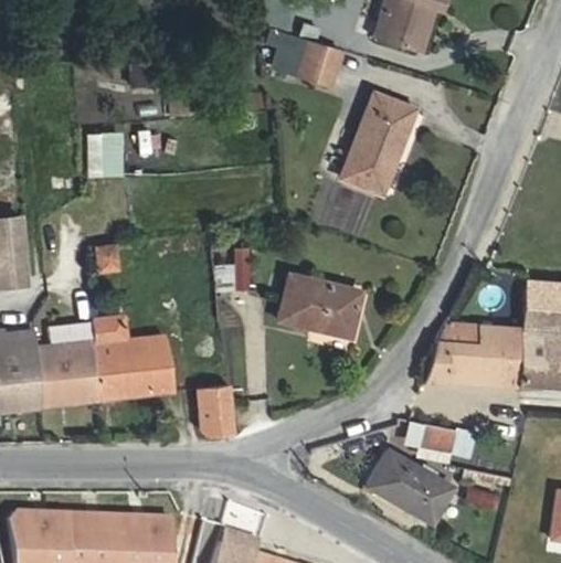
[(283,18),(283,0),(265,0),(266,18),(283,18)]
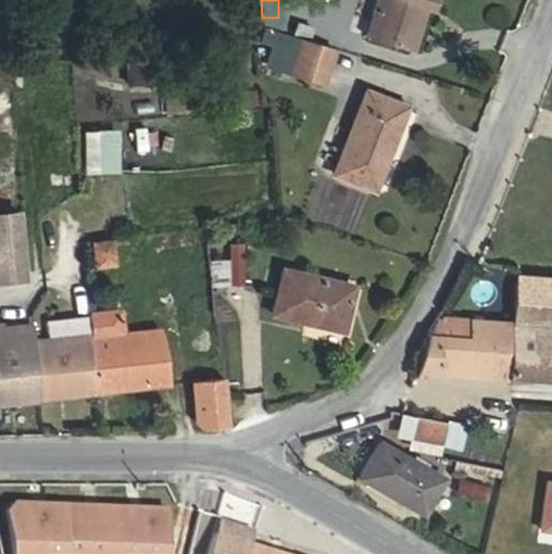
[(415,52),(429,5),(437,8),(438,0),(380,0),(369,38),(415,52)]
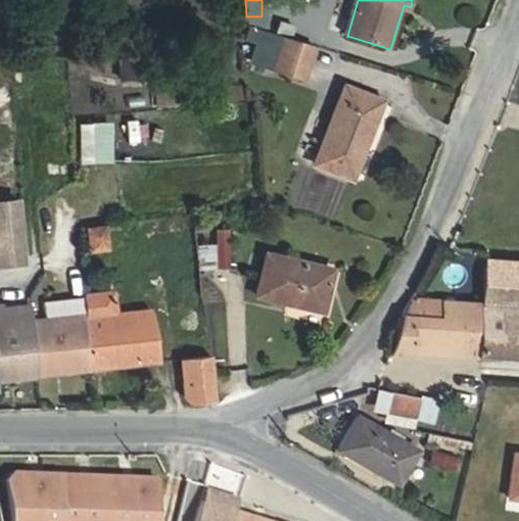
[(274,68),(284,36),(254,28),(250,40),(261,43),(254,62),(274,68)]
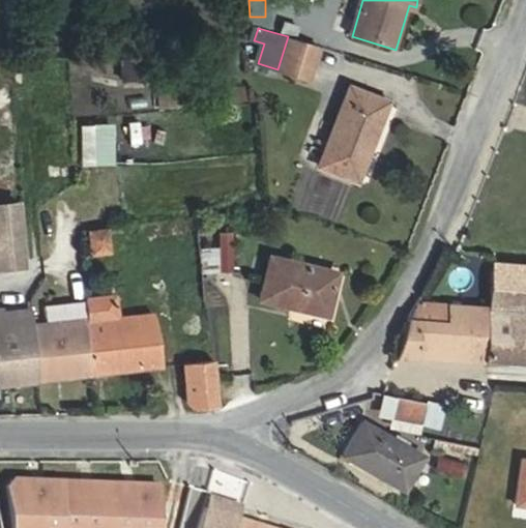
[(311,80),(321,47),(288,36),(278,69),(311,80)]
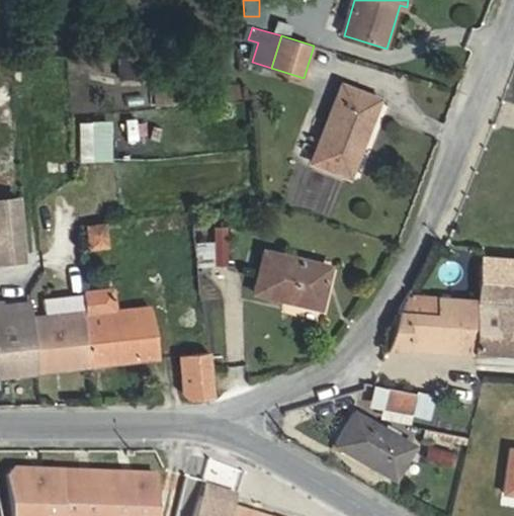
[(235,61),(233,51),(221,53),(223,63),(235,61)]
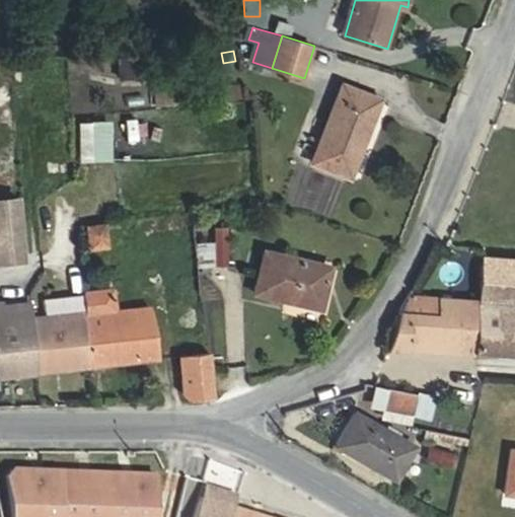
[(176,66),(177,55),(165,54),(164,65),(176,66)]
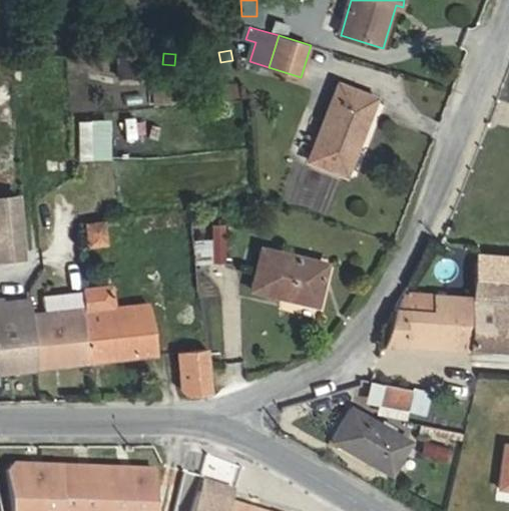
[(145,78),(144,56),(118,57),(119,79),(145,78)]
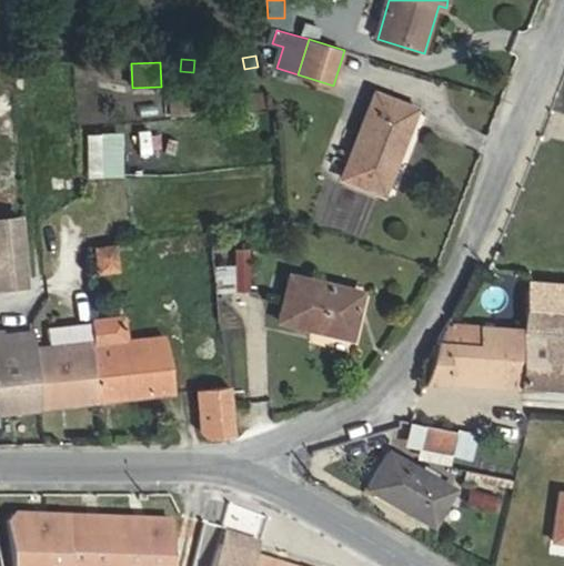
[(265,108),(262,93),(228,100),(230,111),(244,108),(245,111),(265,108)]
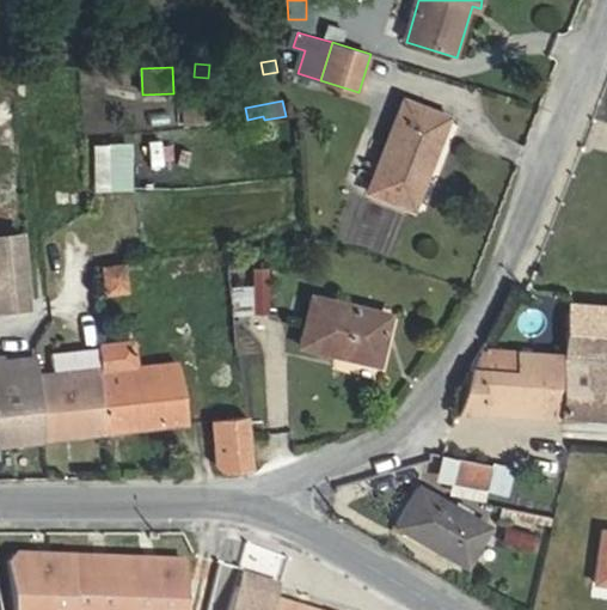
[(415,209),(449,119),(406,102),(372,193),(415,209)]
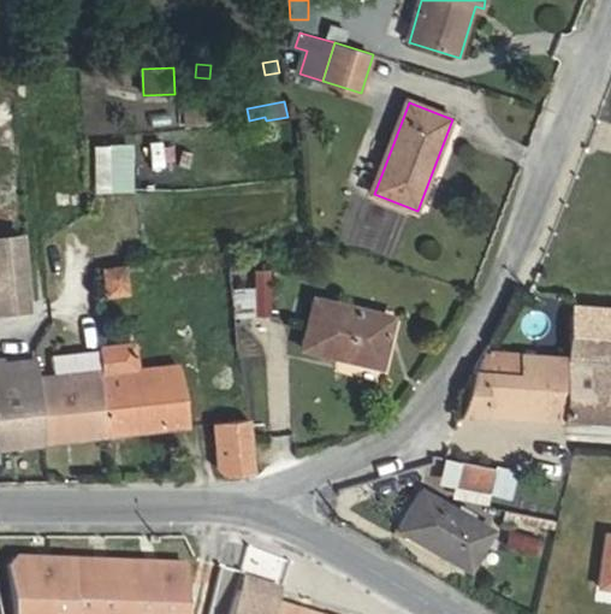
[(215,125),(214,105),(185,107),(187,128),(215,125)]
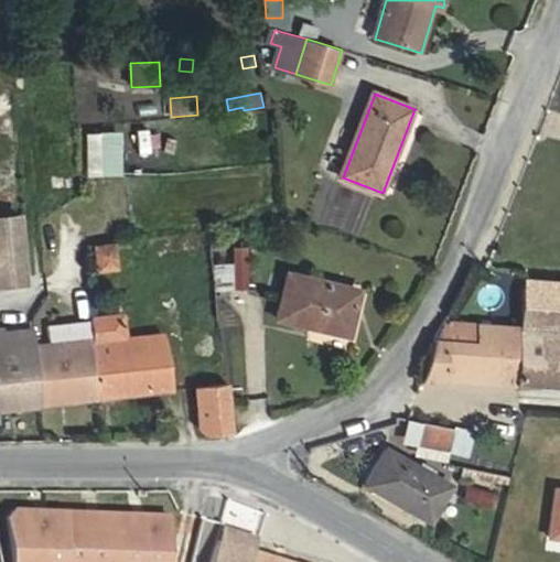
[(87,134),(87,177),(101,177),(101,134),(87,134)]
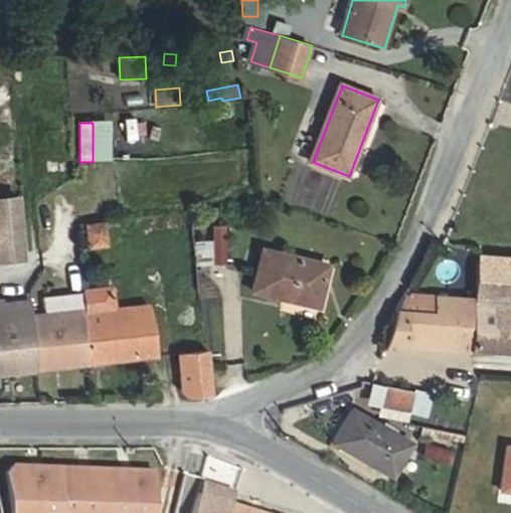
[(0,260),(25,259),(18,197),(0,198),(0,260)]
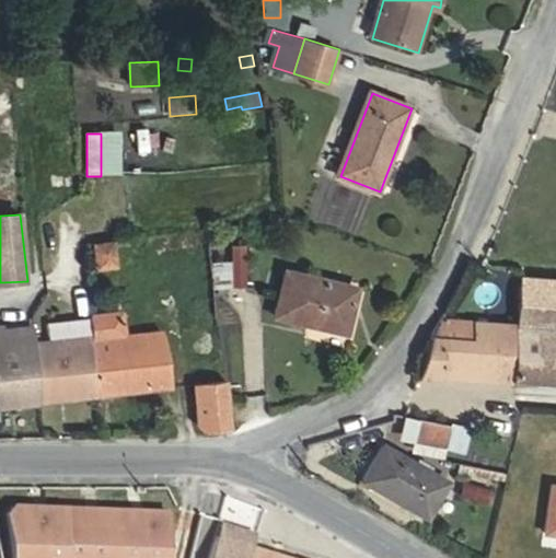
[(45,222),(27,223),(31,276),(48,275),(45,222)]
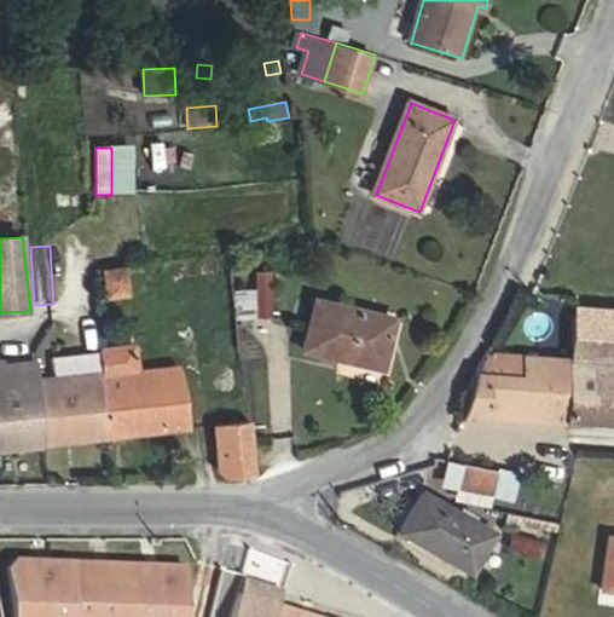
[(245,367),(231,255),(163,264),(169,303),(174,340),(204,336),(209,372),(245,367)]
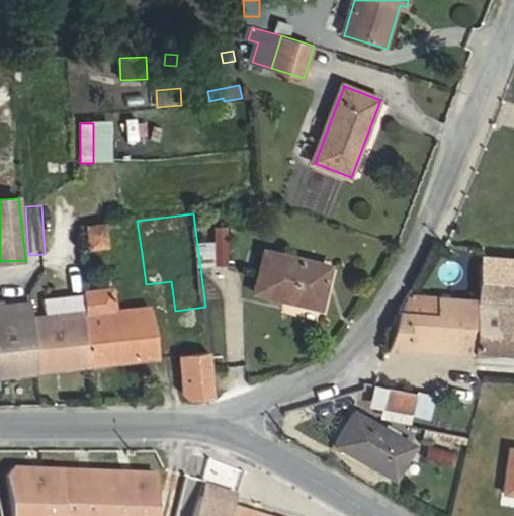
[(109,246),(106,226),(91,228),(93,248),(109,246)]
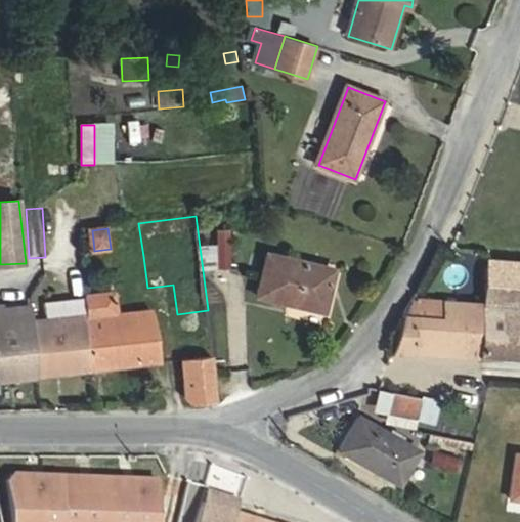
[(233,269),(232,229),(219,230),(219,269),(233,269)]
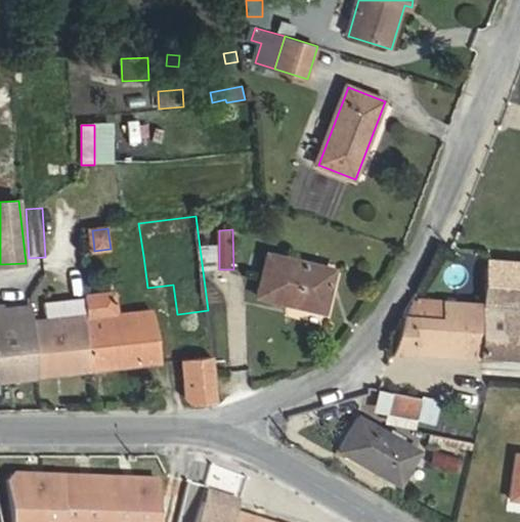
[(326,312),(335,270),(269,255),(260,296),(326,312)]
